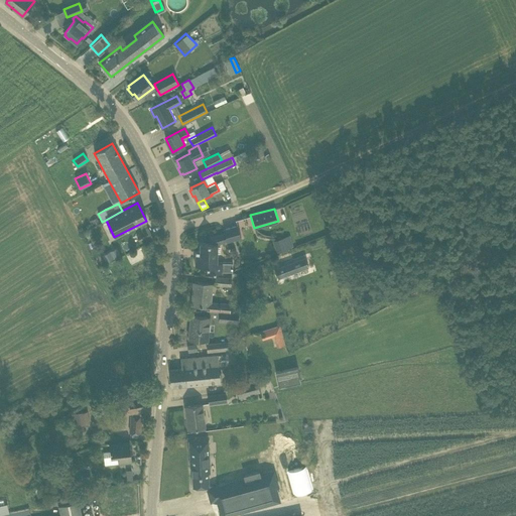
[(96,215),(89,219),(91,223),(92,222),(94,225),(99,222),(96,215)]
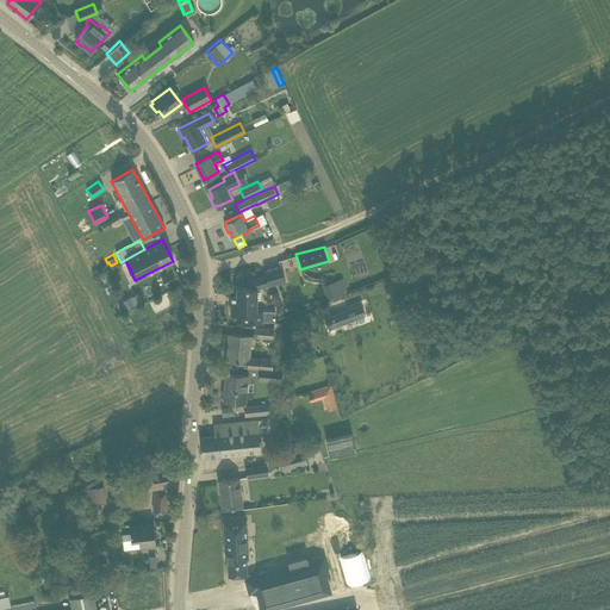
[(231,302),(230,315),(246,315),(244,323),(262,323),(262,322),(274,322),(275,312),(269,312),(269,311),(256,310),(256,299),(260,299),(260,292),(257,292),(257,288),(268,285),(268,286),(285,281),(280,267),(265,271),(266,275),(248,281),(248,287),(236,287),(236,297),(231,297),(231,302)]
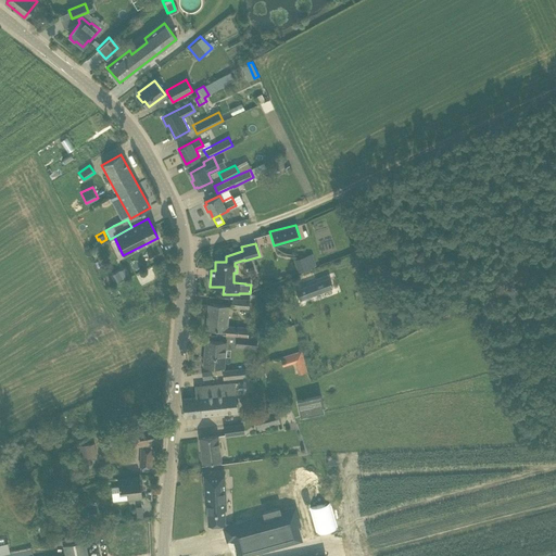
[(305,256),(293,260),(298,273),(308,269),(305,256)]
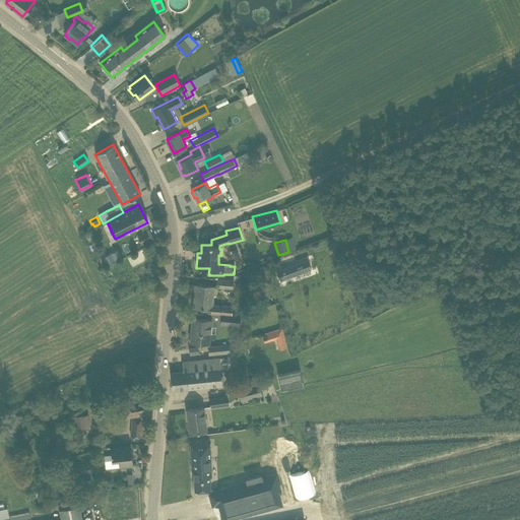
[(107,264),(121,257),(117,250),(103,257),(107,264)]
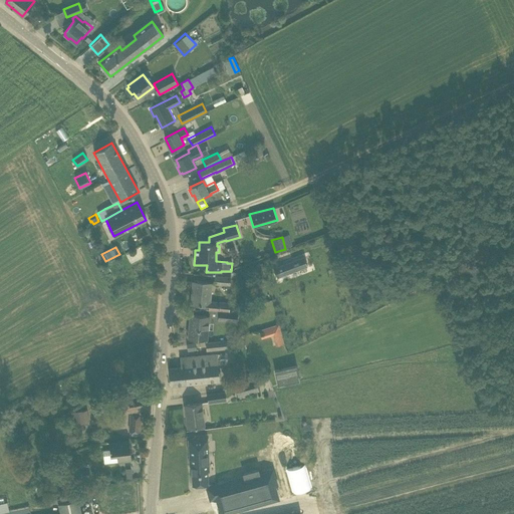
[(303,256),(273,267),(277,277),(307,266),(303,256)]
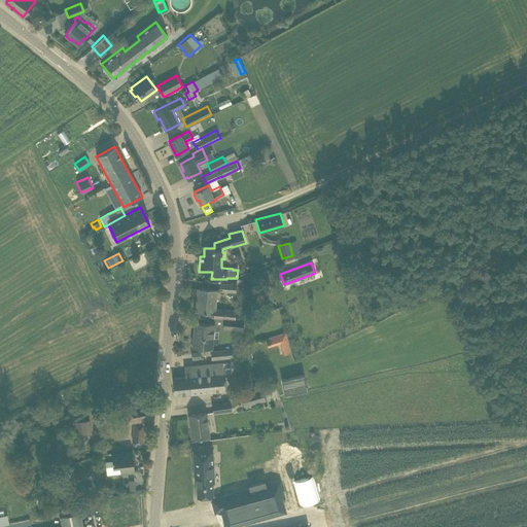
[(218,290),(235,291),(236,283),(219,281),(218,290)]
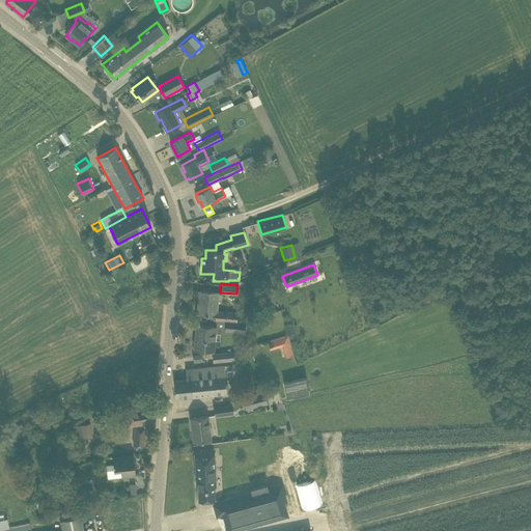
[(207,318),(226,320),(235,322),(236,311),(217,310),(219,292),(199,290),(197,314),(207,315),(207,318)]
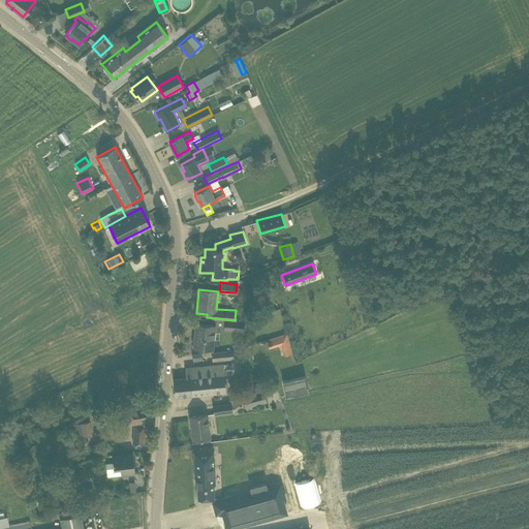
[(235,320),(225,319),(224,329),(244,331),(245,321),(235,320)]
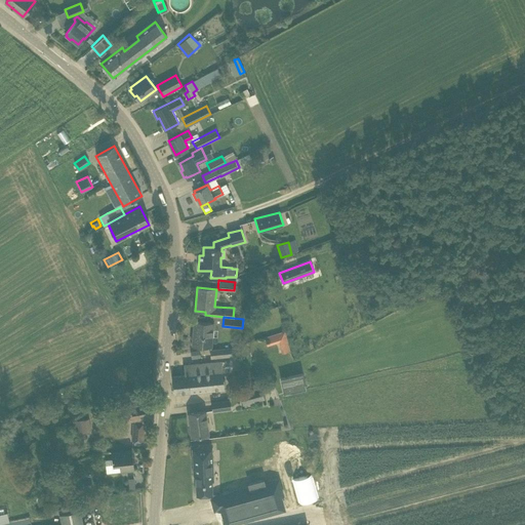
[(191,345),(201,346),(212,347),(214,321),(193,319),(191,345)]
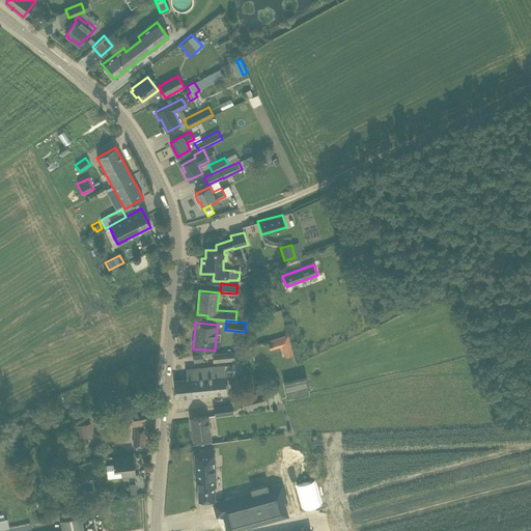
[(282,345),(285,357),(292,354),(287,334),(268,340),(270,348),(282,345)]
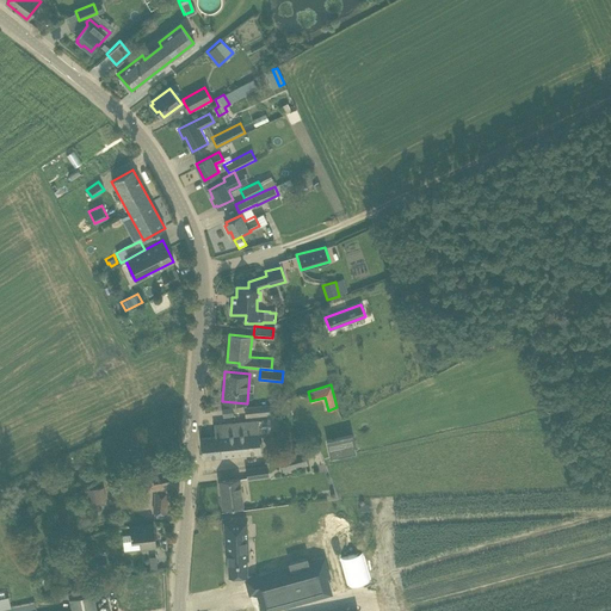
[(244,406),(245,417),(270,414),(269,403),(244,406)]
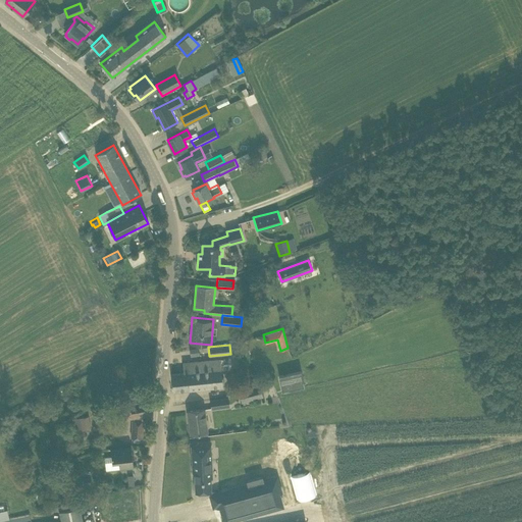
[(171,374),(173,392),(223,386),(220,360),(183,363),(184,372),(171,374)]
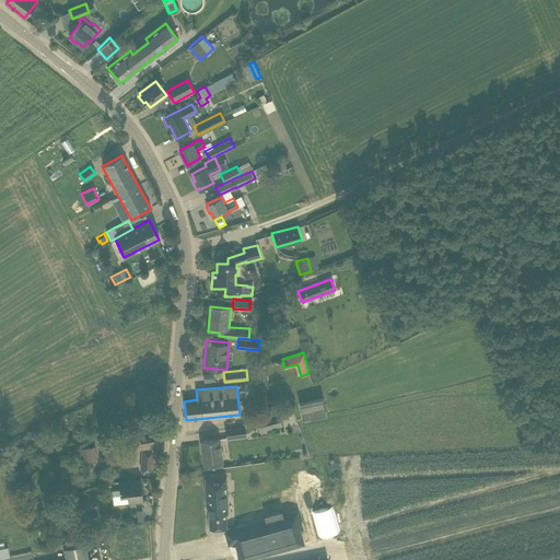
[(300,418),(323,413),(318,397),(296,403),(300,418)]
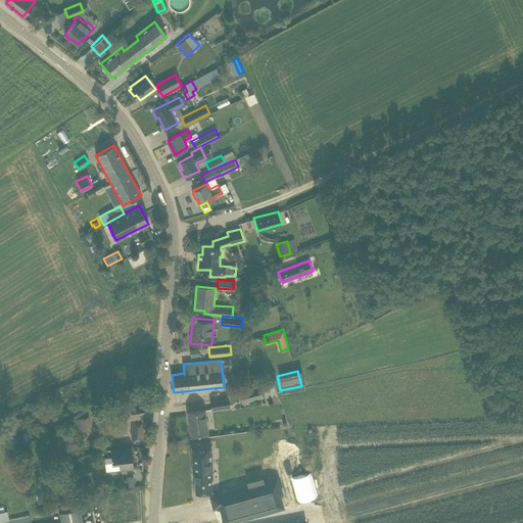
[(238,390),(242,402),(264,396),(259,384),(238,390)]
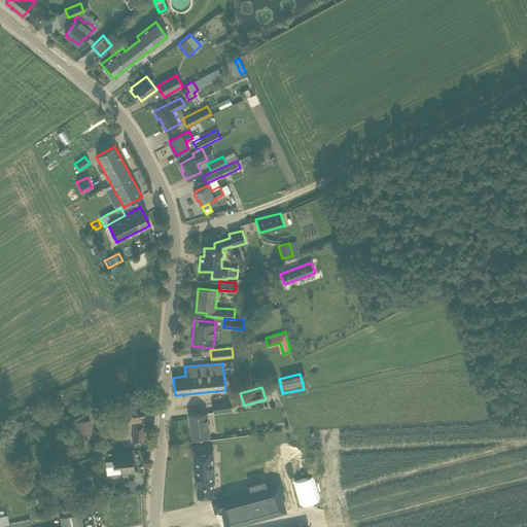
[(212,403),(213,413),(232,410),(231,400),(212,403)]
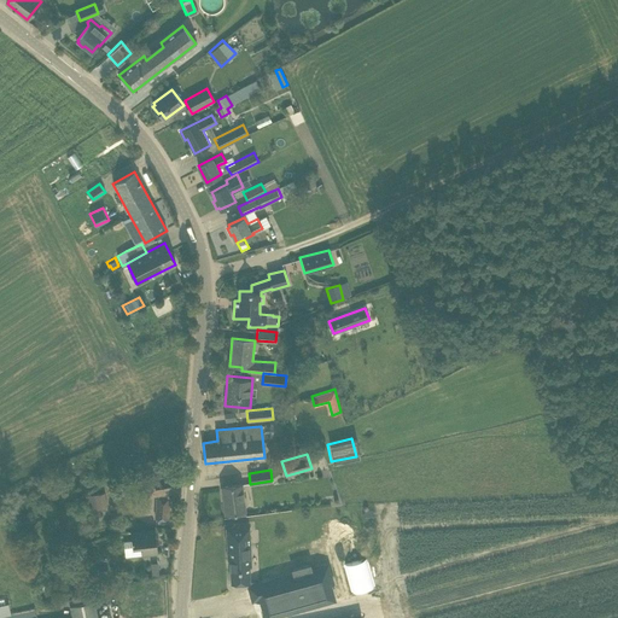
[(155,518),(157,518),(169,519),(170,499),(168,499),(169,493),(180,490),(179,472),(153,477),(153,473),(141,476),(145,496),(156,494),(155,518)]
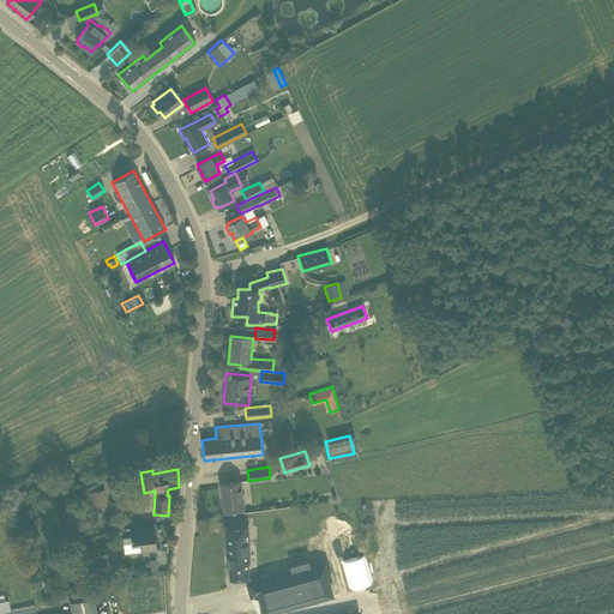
[(232,482),(221,483),(224,511),(245,507),(241,480),(232,481),(232,482)]
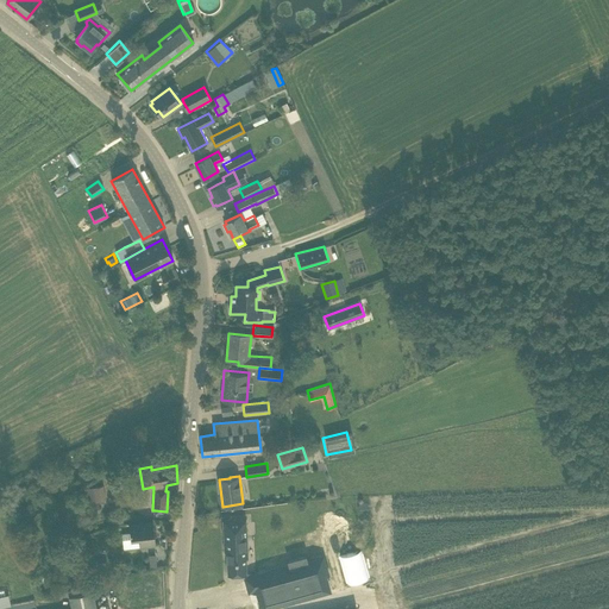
[(83,488),(86,502),(106,498),(104,484),(83,488)]
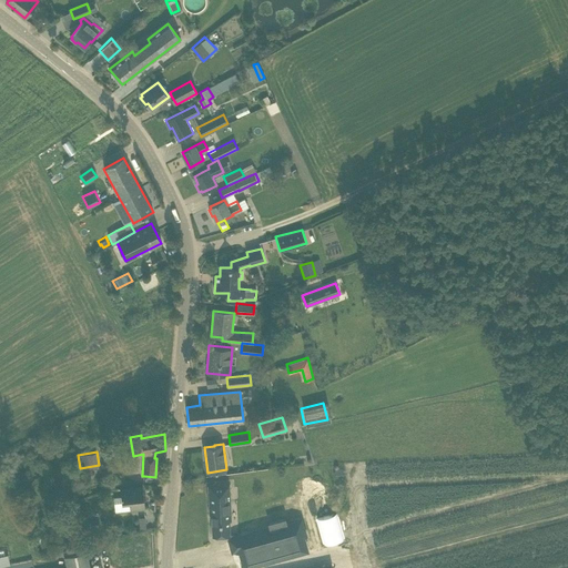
[(211,514),(212,535),(230,533),(229,520),(231,520),(229,483),(208,484),(209,514),(211,514)]
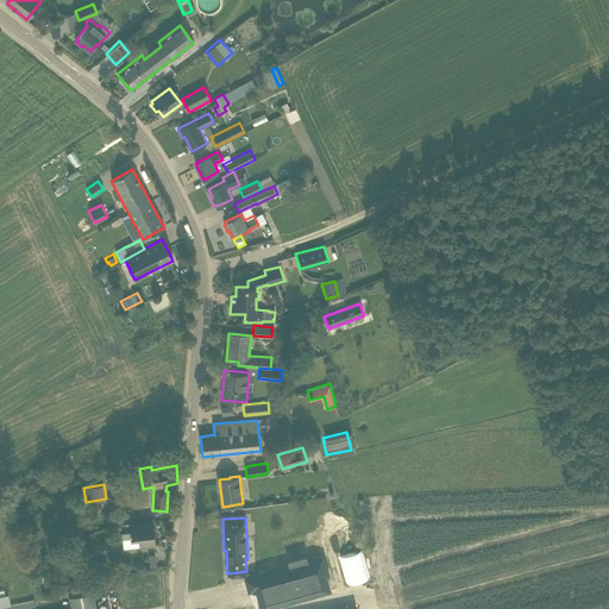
[(130,533),(123,533),(124,548),(139,547),(144,546),(156,545),(154,521),(142,522),(140,521),(129,523),(130,533)]
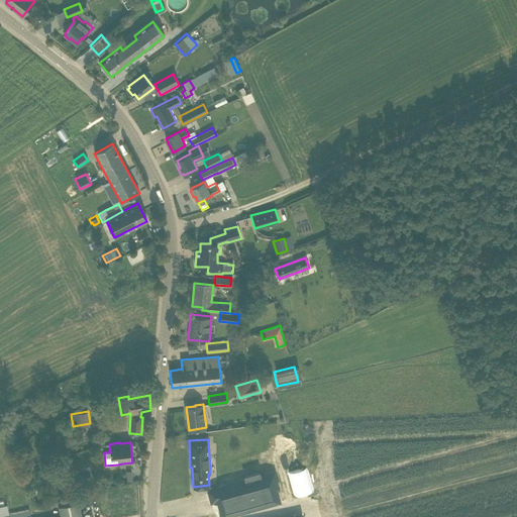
[(59,463),(61,471),(75,467),(73,459),(59,463)]
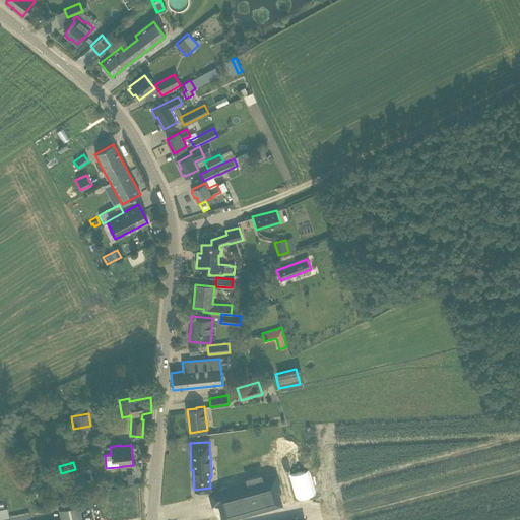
[(122,482),(126,482),(126,472),(132,472),(132,466),(122,467),(122,482)]
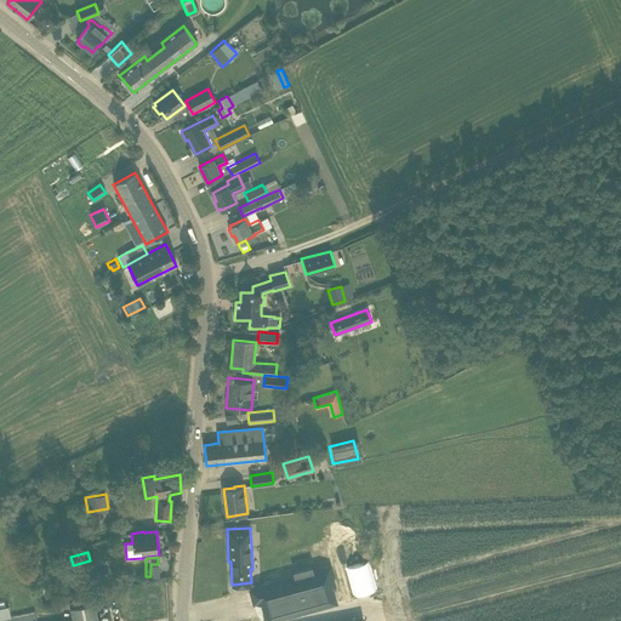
[(352,594),(377,590),(370,559),(345,565),(352,594)]
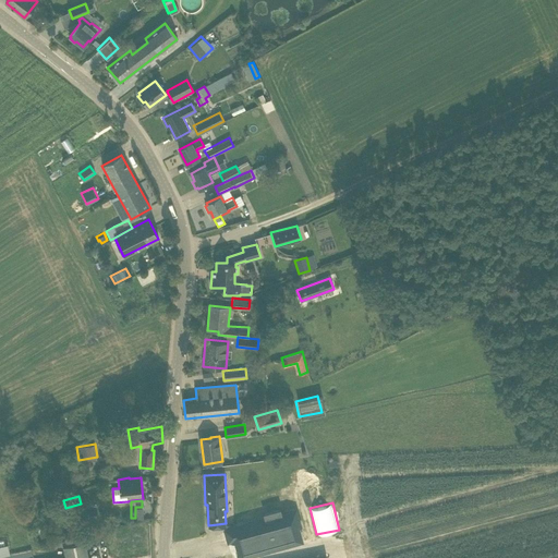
[(296,511),(229,528),(232,541),(242,538),(245,548),(242,549),(243,556),(302,542),(298,524),(300,524),(296,511)]
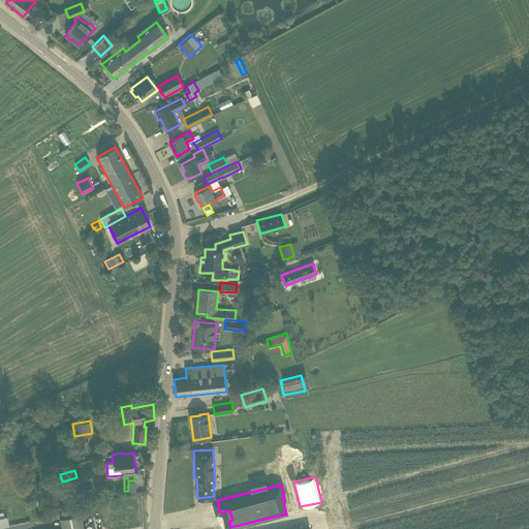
[(59,520),(60,528),(54,528),(94,528),(94,526),(84,528),(81,515),(59,520)]
